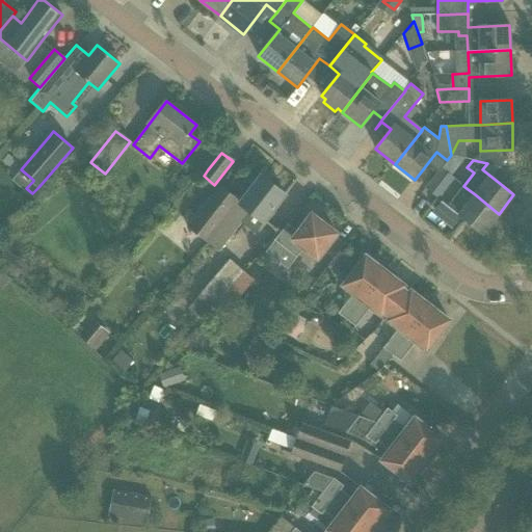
[(425,188),(439,198),(455,179),(441,167),(425,188)]
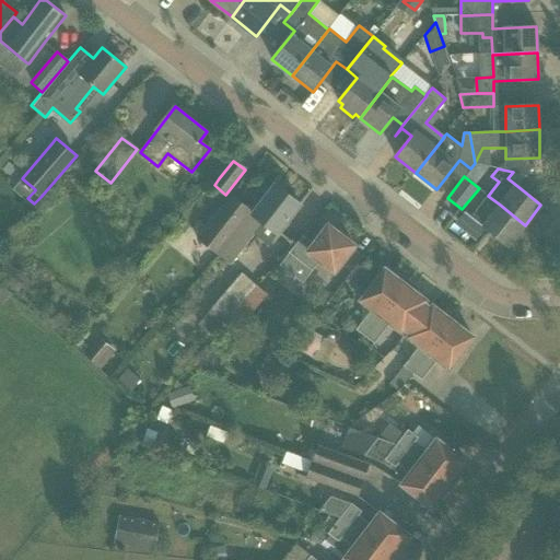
[(264,222),(278,233),(300,205),(275,185),(253,213),(255,216),(253,219),(246,216),(244,219),(257,230),(264,222)]
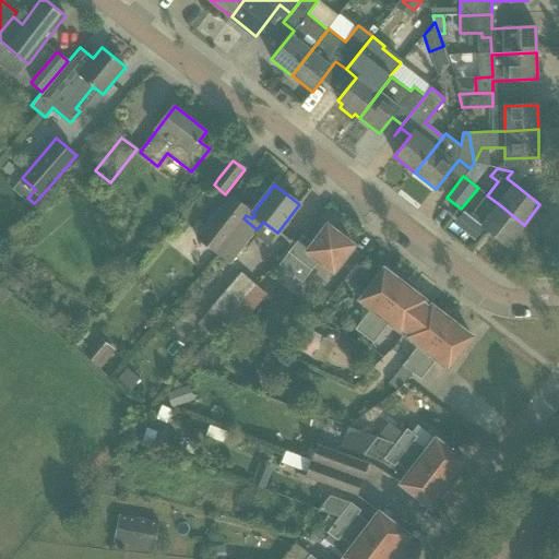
[(217,254),(229,264),(257,229),(244,218),(246,215),(252,218),(254,215),(252,213),(229,195),(205,226),(211,230),(201,242),(217,256),(217,254)]
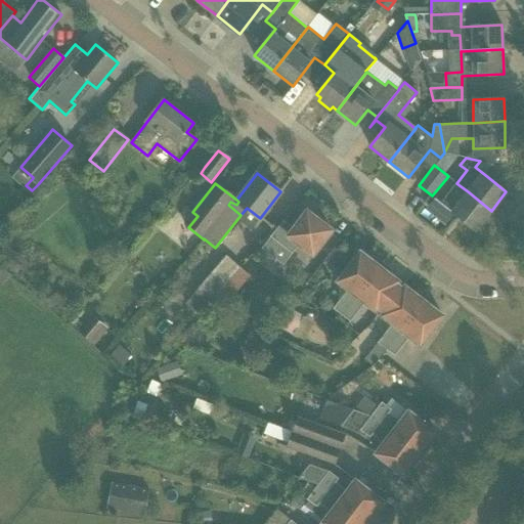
[(441,203),(476,230),(490,211),(468,191),(456,183),(441,203)]
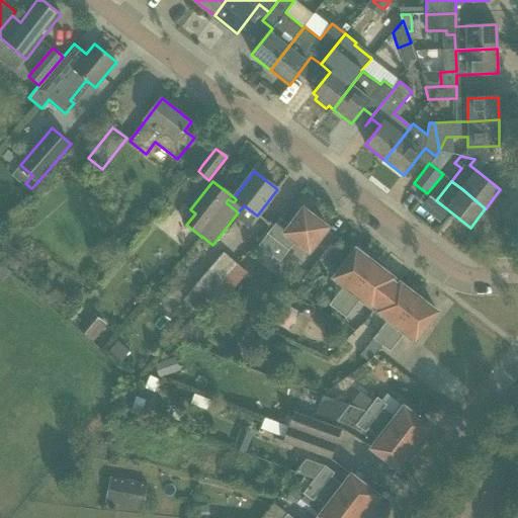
[(295,242),(309,252),(328,228),(312,216),(311,216),(305,211),(300,216),(299,214),(290,226),(279,218),(258,246),(280,262),(295,242)]
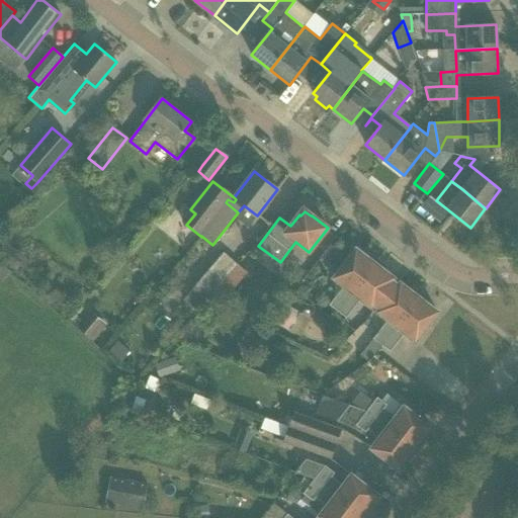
[(330,305),(338,312),(376,261),(369,255),(367,258),(356,250),(334,278),(344,285),(330,305)]
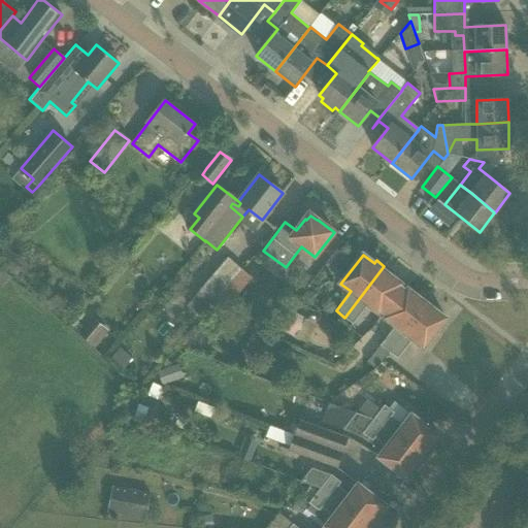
[(187,305),(201,318),(213,301),(242,269),(228,257),(187,305)]
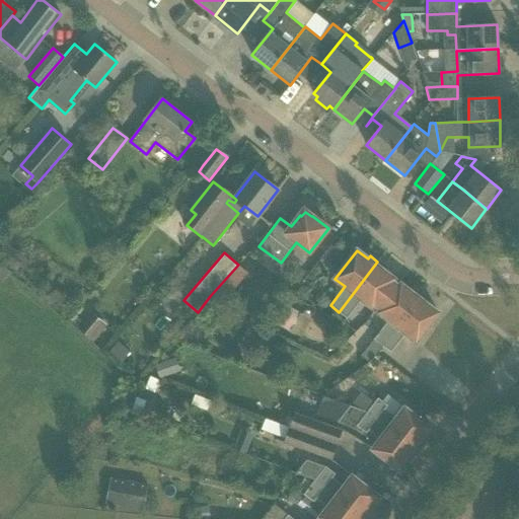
[(377,262),(339,312),(347,318),(362,299),(372,307),(373,306),(393,280),(393,279),(383,270),(385,268),(377,262)]
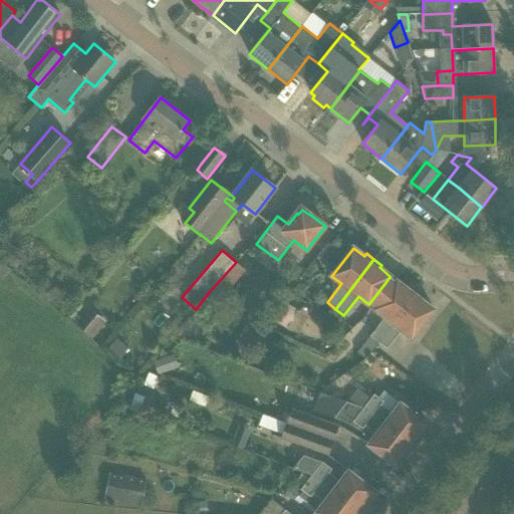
[(386,317),(370,336),(378,342),(418,292),(411,287),(408,290),(397,281),(397,282),(376,308),(375,309),(386,317)]
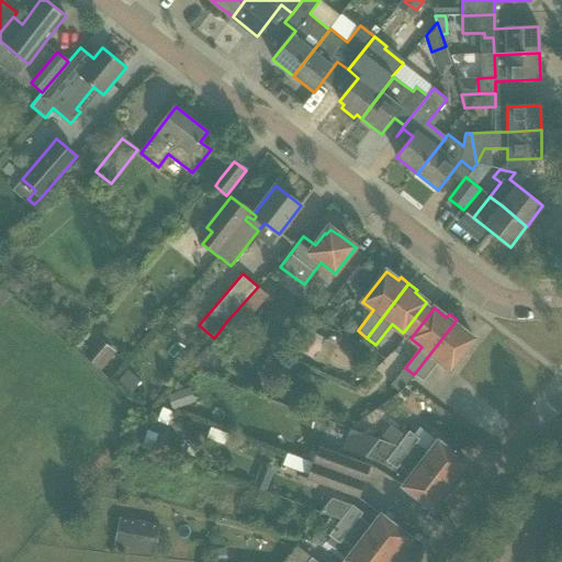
[(238,310),(227,321),(238,330),(248,318),(238,310)]
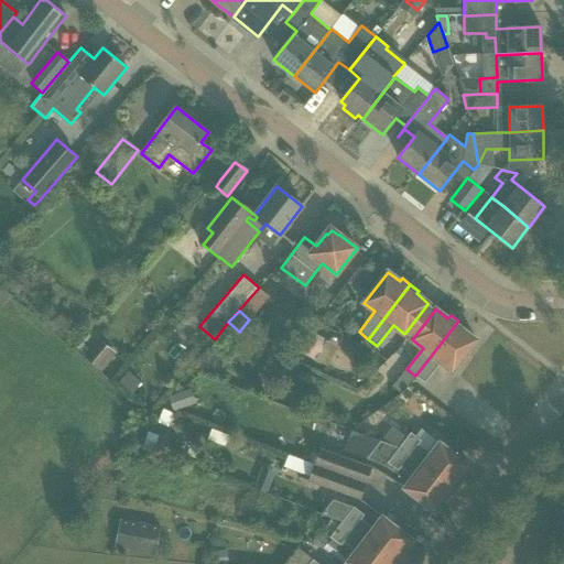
[(415,376),(425,383),(441,362),(452,370),(476,339),(464,331),(466,327),(458,321),(415,376)]
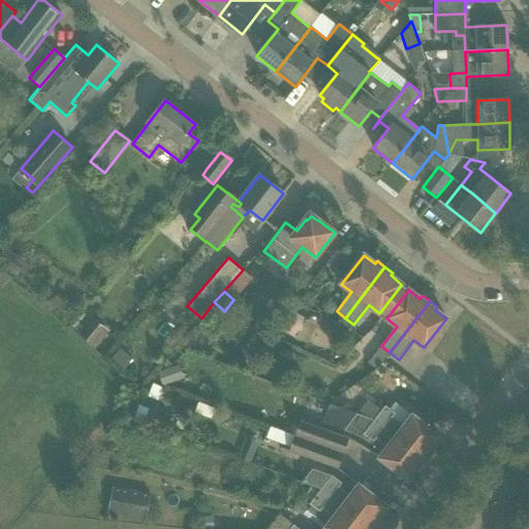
[(279,329),(296,338),(306,319),(289,310),(279,329)]
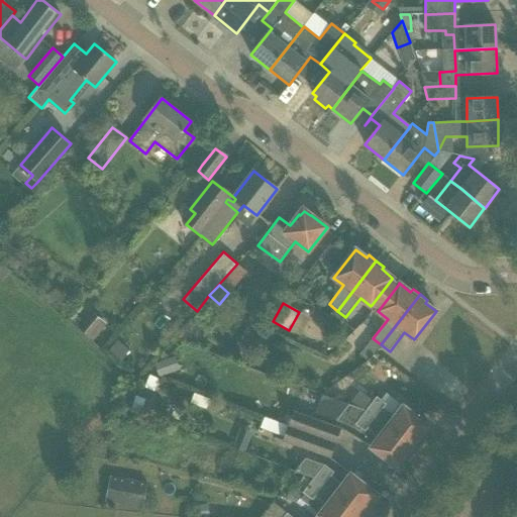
[(93,311),(79,328),(93,340),(107,324),(93,311)]
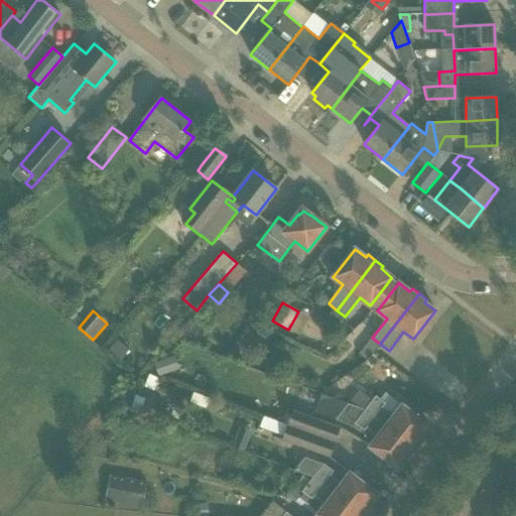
[(372,338),(360,354),(368,360),(380,344),(372,338)]
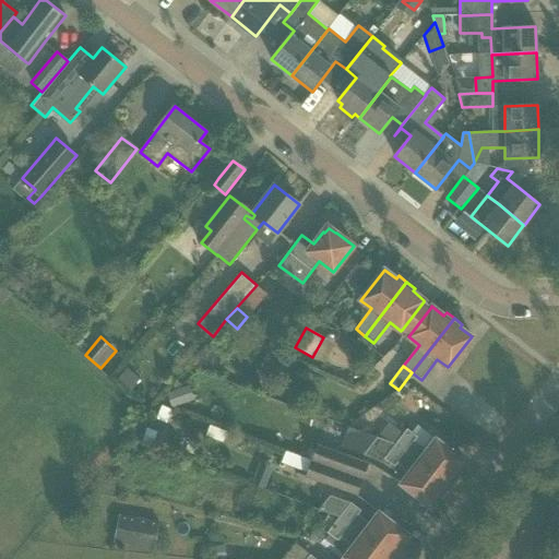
[(169,393),(166,394),(171,407),(175,406),(193,400),(189,387),(169,393)]
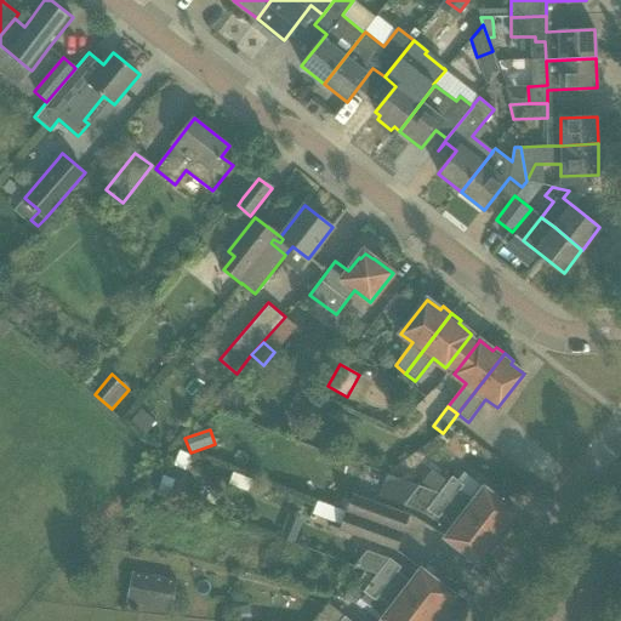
[(181,451),(175,465),(186,469),(192,456),(181,451)]
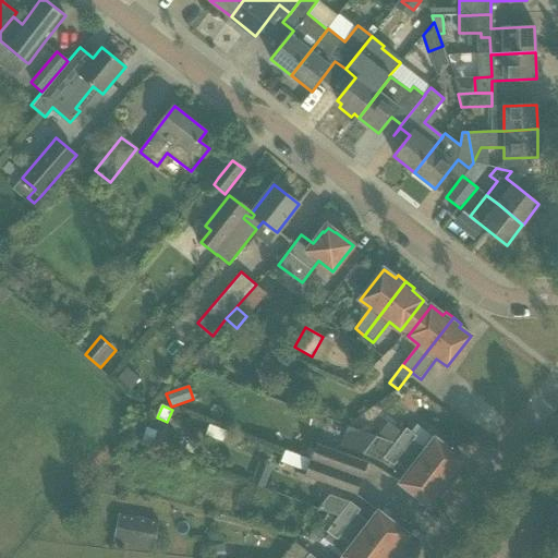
[(377,435),(376,436),(395,443),(402,433),(396,427),(387,422),(377,435)]
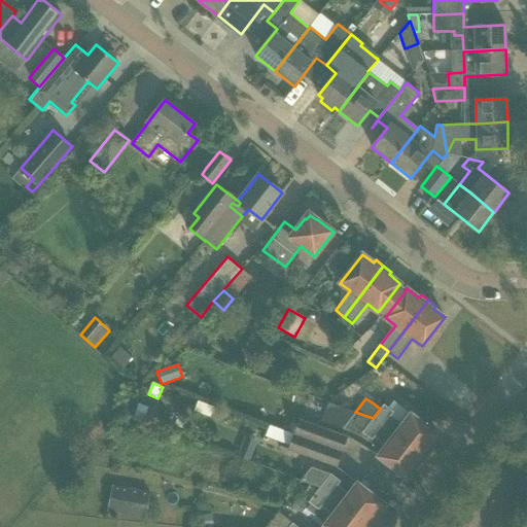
[(373,418),(424,458),(430,450),(428,448),(438,435),(411,414),(402,424),(391,416),(393,412),(384,405),(380,409),(373,418)]
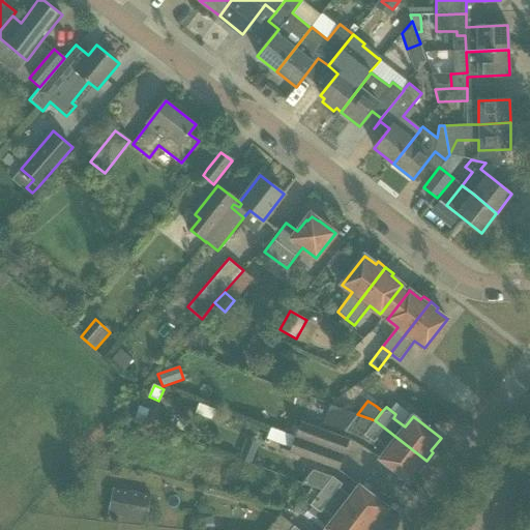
[(380,459),(408,480),(418,467),(420,469),(427,461),(375,420),(357,414),(344,432),(362,438),(364,435),(374,442),(377,439),(388,448),(380,459)]
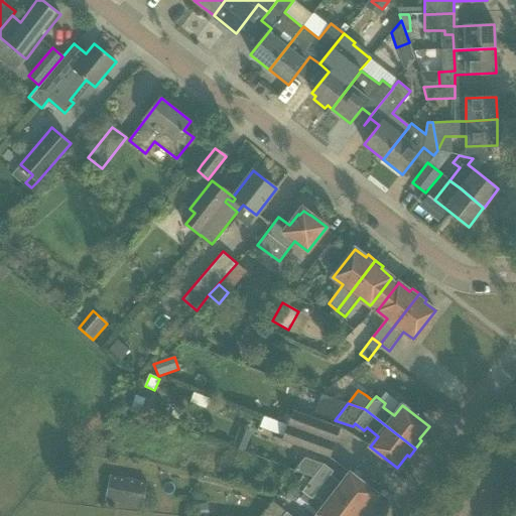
[(287,425),(335,442),(341,427),(293,410),(287,425)]
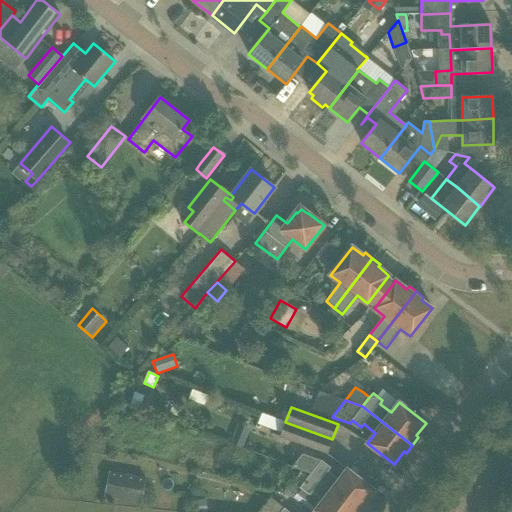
[(280,437),(326,454),(332,439),(285,422),(280,437)]
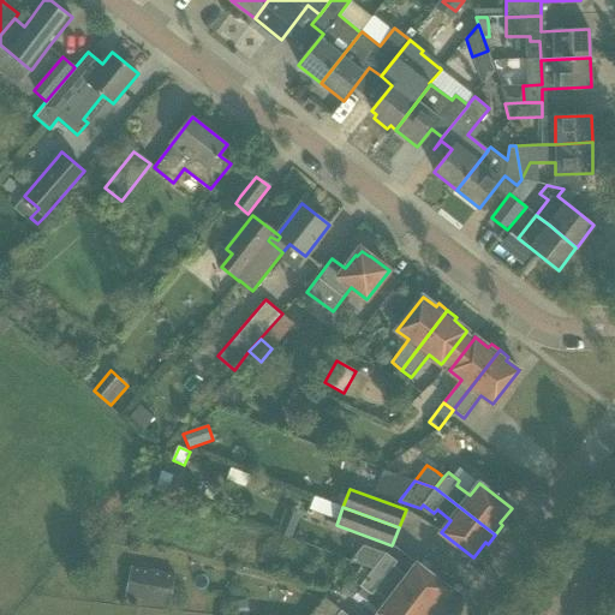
[(372,569),(431,614),(433,614),(440,607),(437,604),(449,589),(417,565),(407,577),(394,566),(396,562),(386,553),(363,544),(350,561),(362,566),(372,569)]
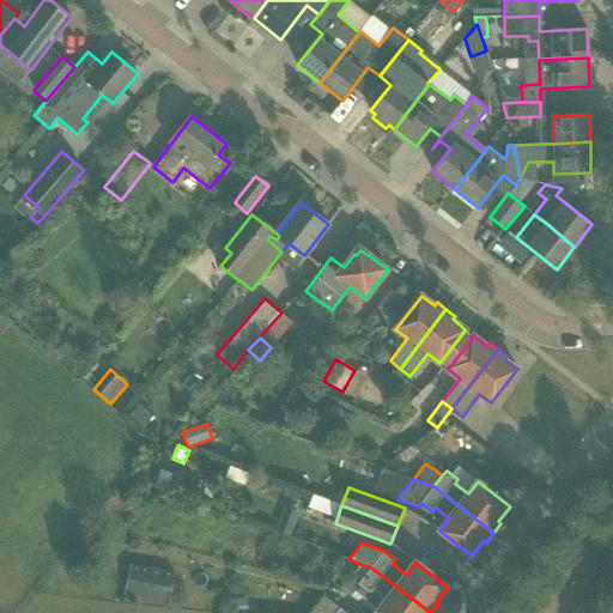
[(126,594),(170,604),(175,572),(132,565),(126,594)]
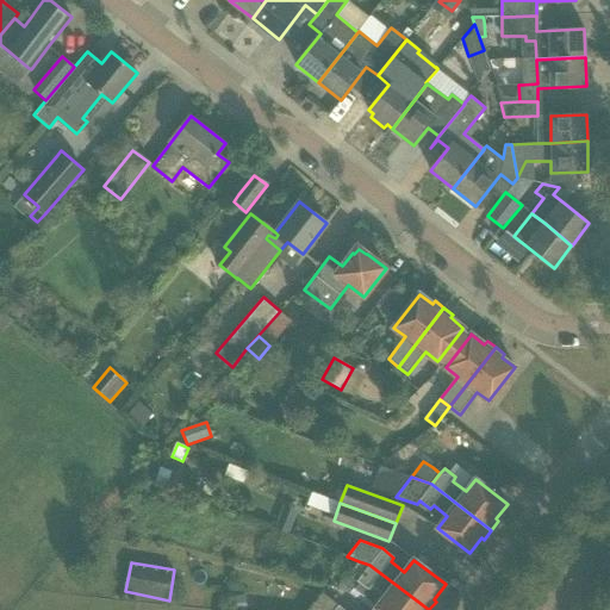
[(428,609),(369,565),(358,582),(359,582),(368,590),(372,585),(385,596),(377,609),(378,609),(377,609),(428,609)]
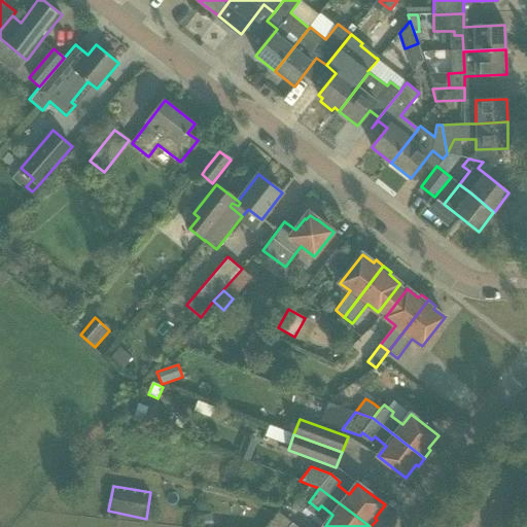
[(212,526),(212,514),(200,516),(201,526),(212,526)]
